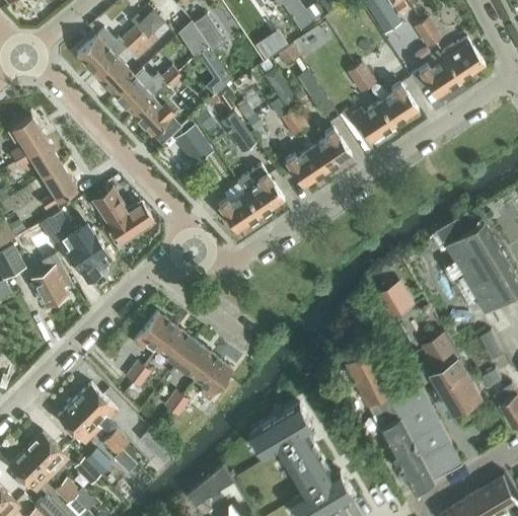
[(297,0),(288,0),(281,5),(299,31),(319,17),(312,6),(305,11),(297,0)]
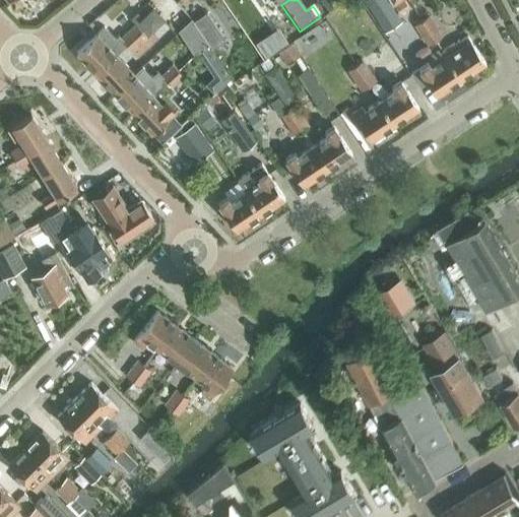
[(384,0),(365,0),(363,2),(384,36),(400,24),(384,0)]
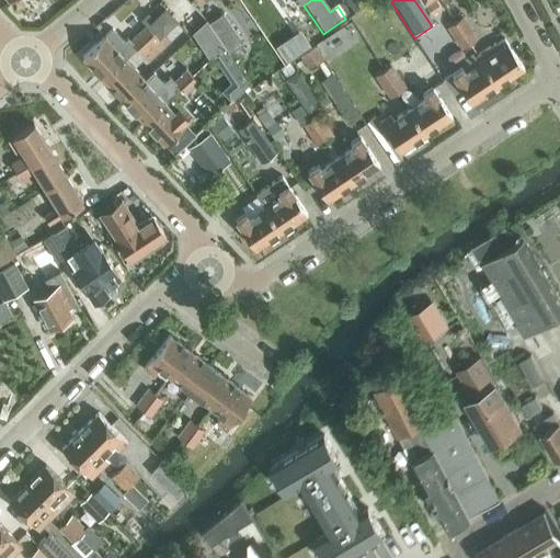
[(163,13),(150,26),(156,32),(160,37),(162,35),(173,25),(169,20),(163,13)]
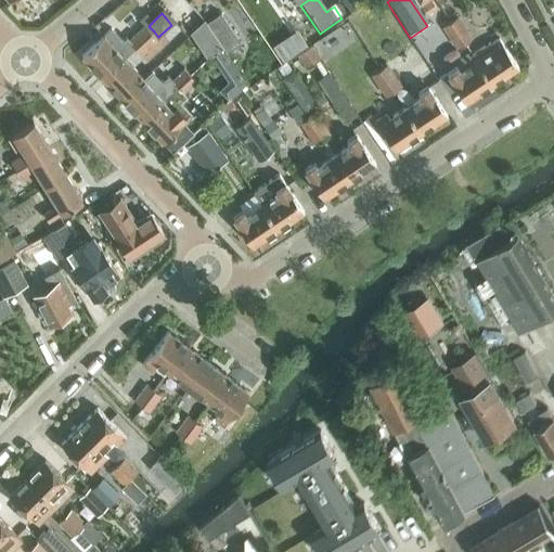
[(241,46),(220,16),(206,25),(223,51),(227,55),(241,46)]
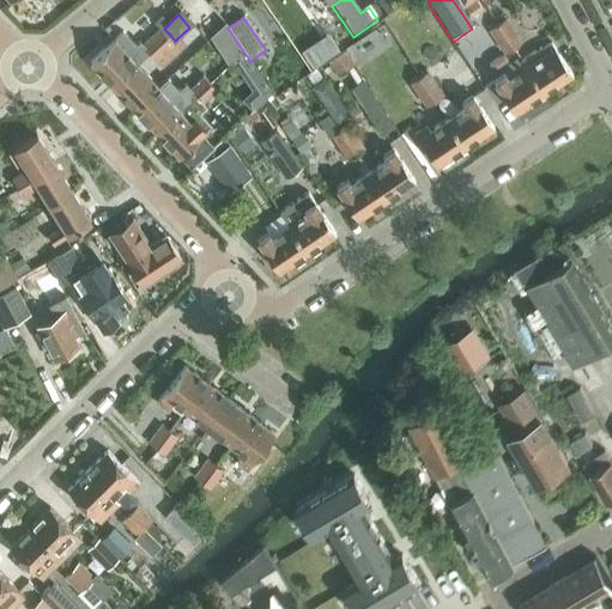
[(489,32),(497,44),(513,34),(506,23),(489,32)]
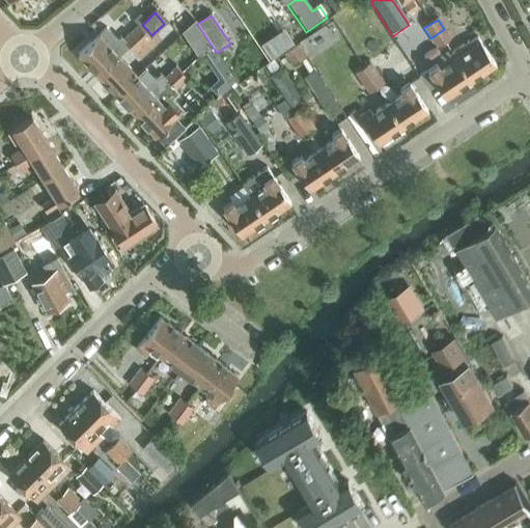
[(137,29),(123,42),(129,48),(147,30),(142,25),(137,29)]
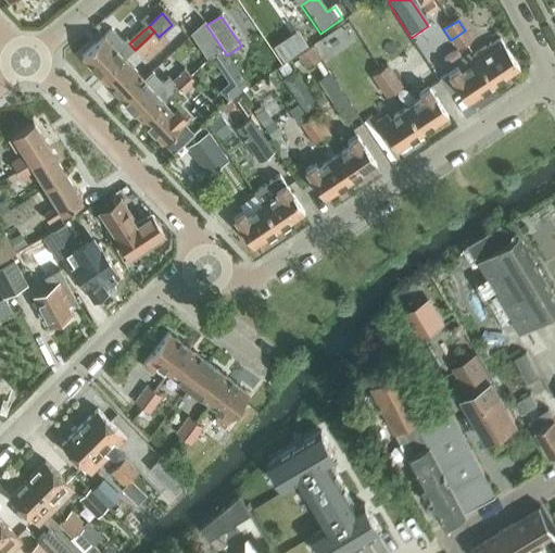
[(205,26),(193,37),(209,61),(212,59),(222,52),(219,49),(209,32),(205,26)]
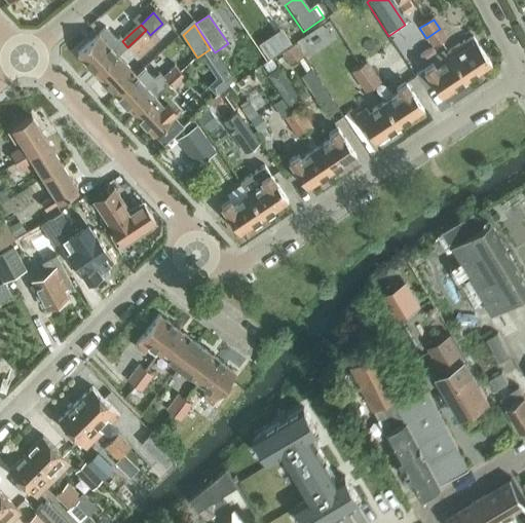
[(97,37),(77,55),(97,76),(116,58),(127,47),(122,41),(119,38),(116,40),(106,29),(97,37)]
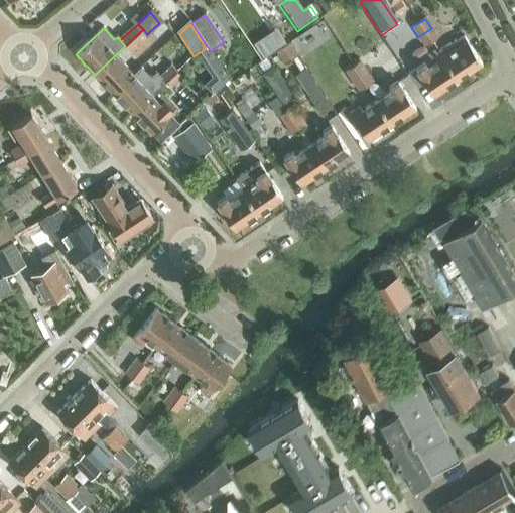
[(437,38),(431,28),(418,37),(424,47),(437,38)]
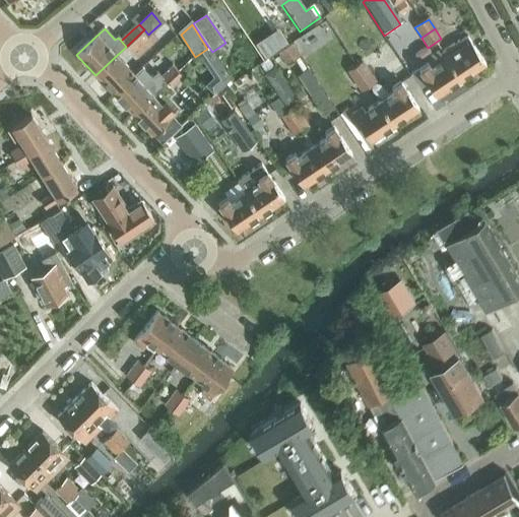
[(144,29),(126,47),(138,59),(151,47),(157,41),(150,33),(148,35),(144,29)]
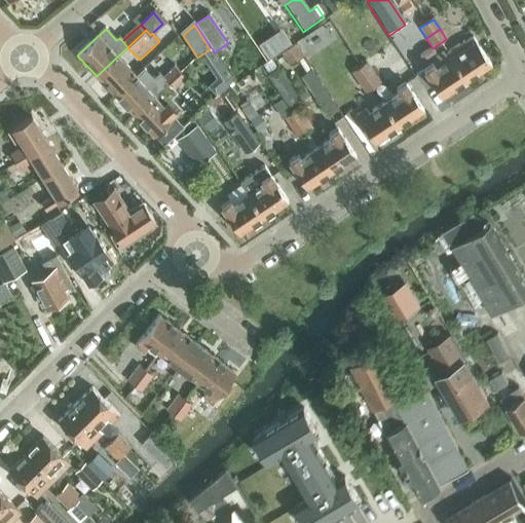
[(450,60),(465,82),(490,66),(472,39),(462,45),(465,49),(450,60)]
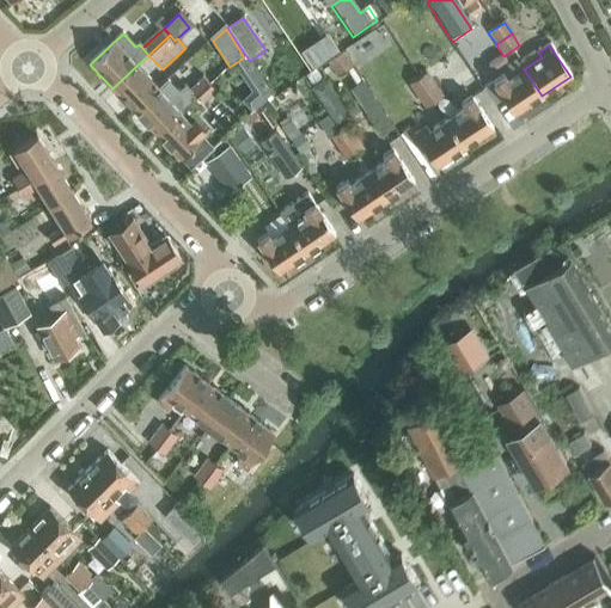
[(342,53),(328,63),(338,78),(353,68),(342,53)]
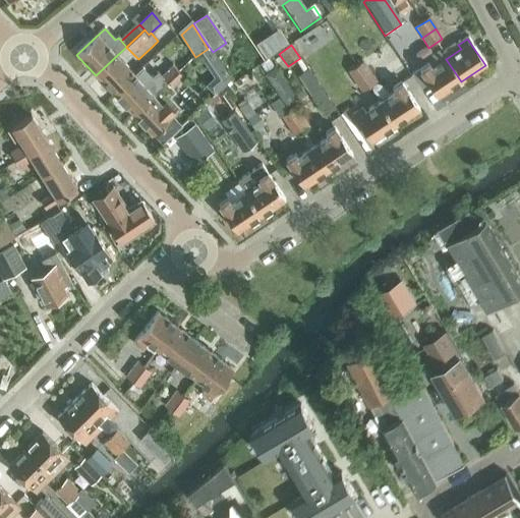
[(208,49),(198,55),(209,70),(220,63),(213,52),(210,48),(208,49)]
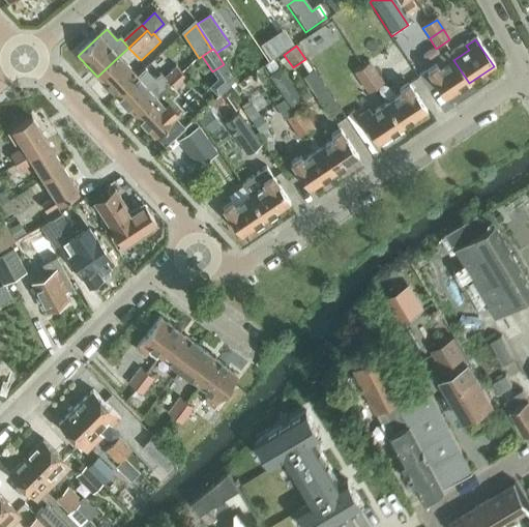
[(97,77),(116,97),(137,79),(117,58),(97,77)]
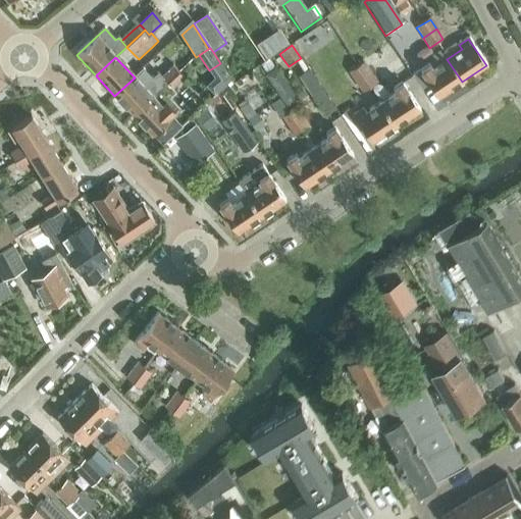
[(437,98),(462,82),(447,59),(431,69),(429,66),(420,72),(437,98)]
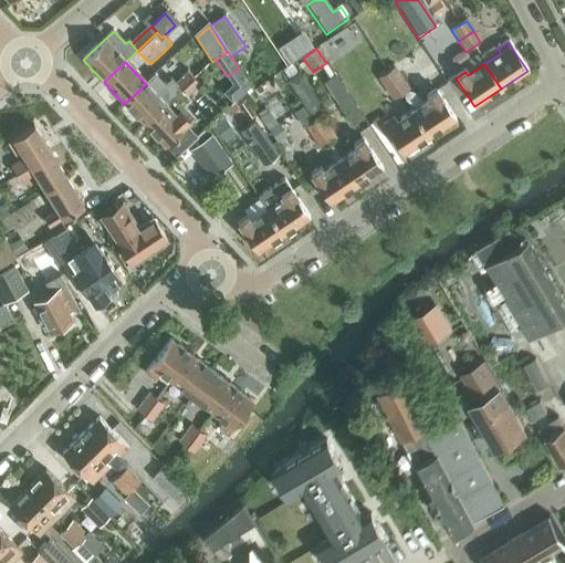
[(394,69),(386,73),(401,95),(410,89),(396,66),(394,69)]
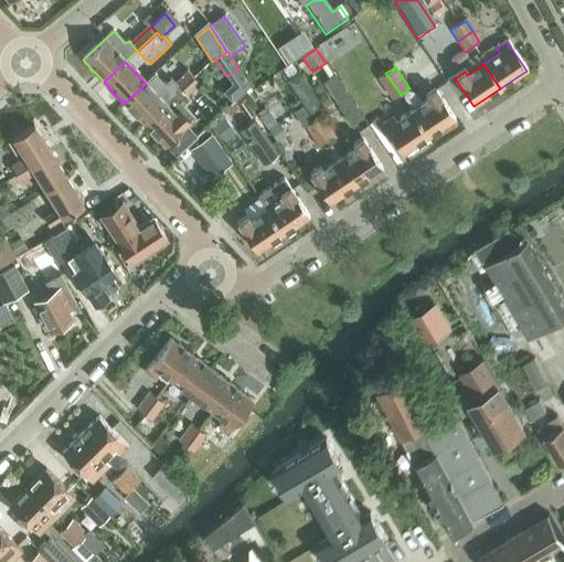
[(190,72),(177,84),(182,89),(194,77),(190,72)]
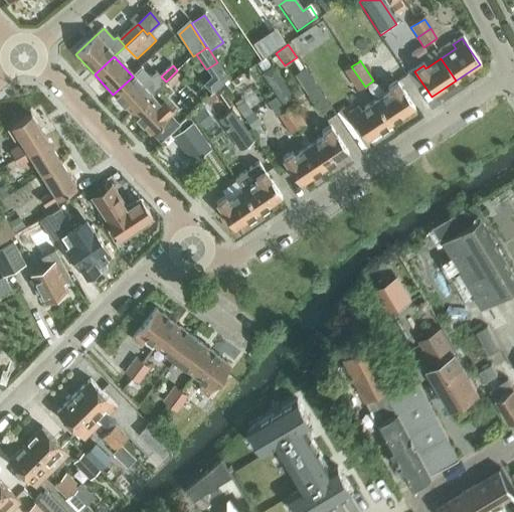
[(357,92),(365,87),(351,66),(344,71),(357,92)]
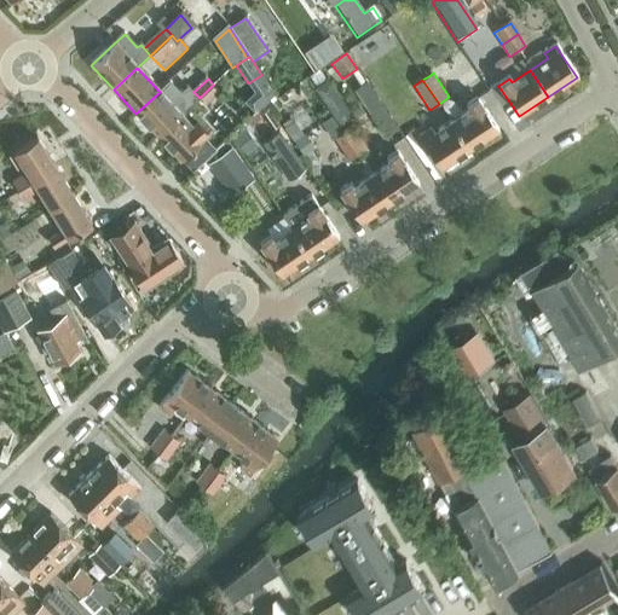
[(160,92),(136,114),(159,137),(182,115),(195,103),(200,98),(194,92),(188,86),(180,93),(169,81),(160,92)]
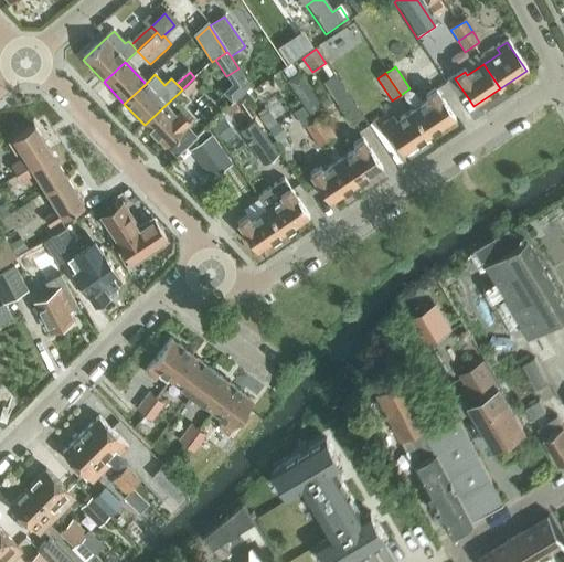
[(194,77),(182,89),(188,96),(201,84),(194,77)]
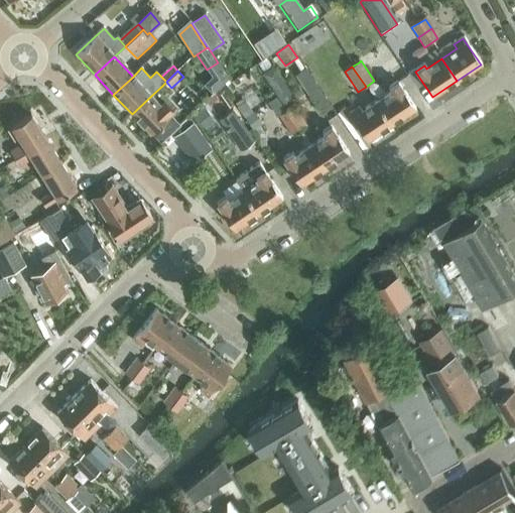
[(151,96),(132,114),(150,134),(170,116),(179,108),(168,96),(173,91),(171,88),(166,82),(162,86),(151,96)]
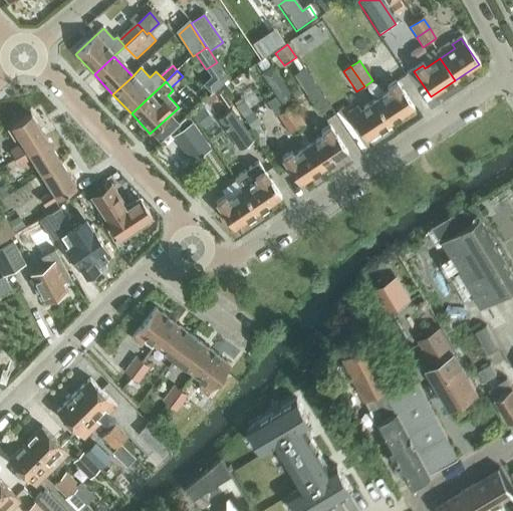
[(313,81),(302,88),(319,114),(330,107),(313,81)]
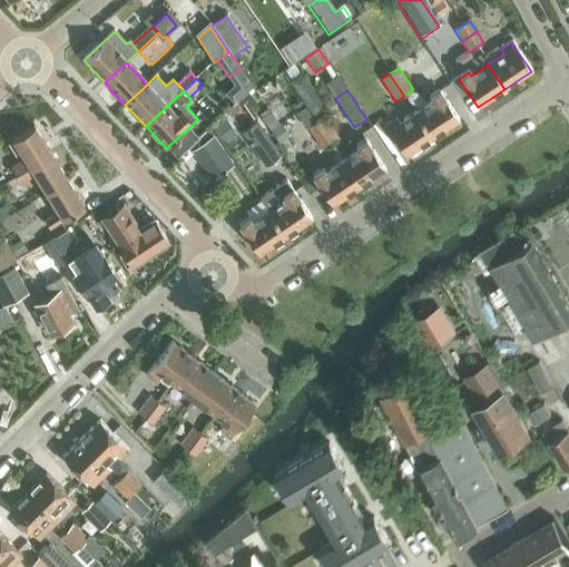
[(415,114),(432,138),(459,120),(440,91),(429,98),(432,103),(415,114)]
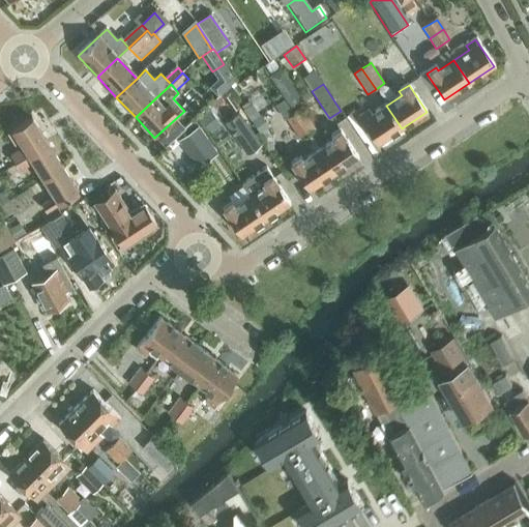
[(251,105),(242,112),(251,122),(259,116),(251,105)]
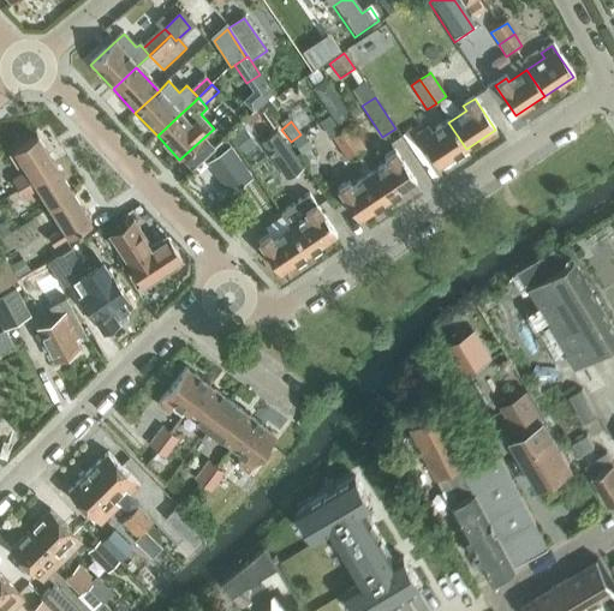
[(437,168),(466,149),(448,123),(430,135),(428,129),(416,137),(437,168)]
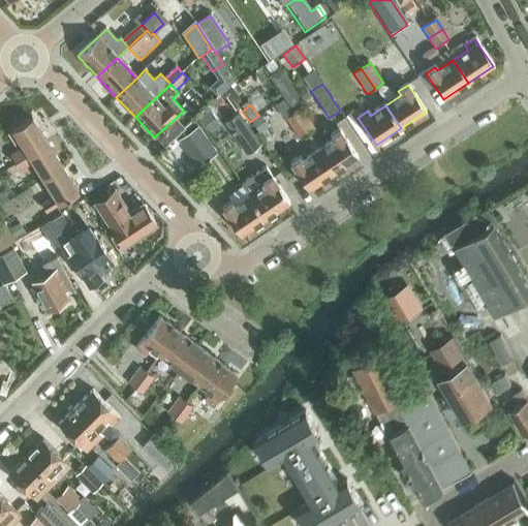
[(292,115),(306,134),(314,129),(301,110),(292,115)]
